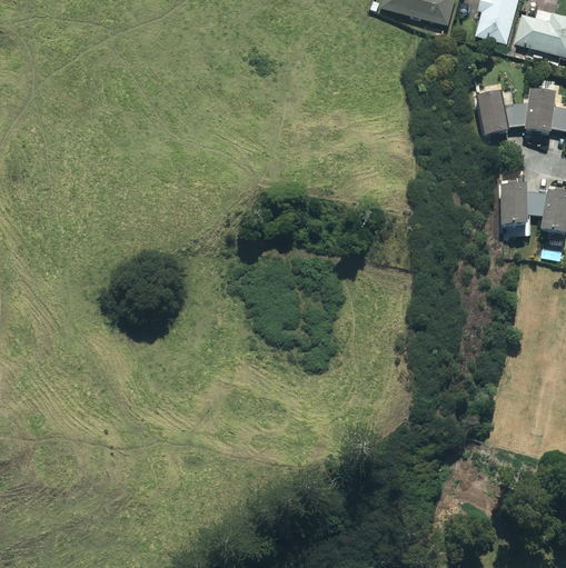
[(383,0),(380,8),(449,26),(456,0),(383,0)]
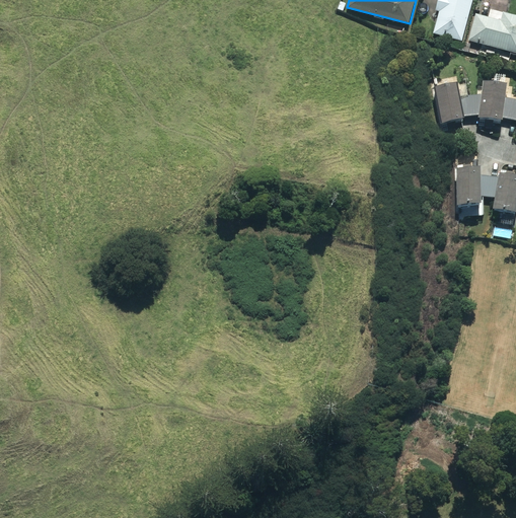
[(437,0),(435,10),(438,11),(433,31),(461,40),(471,0),(437,0)]
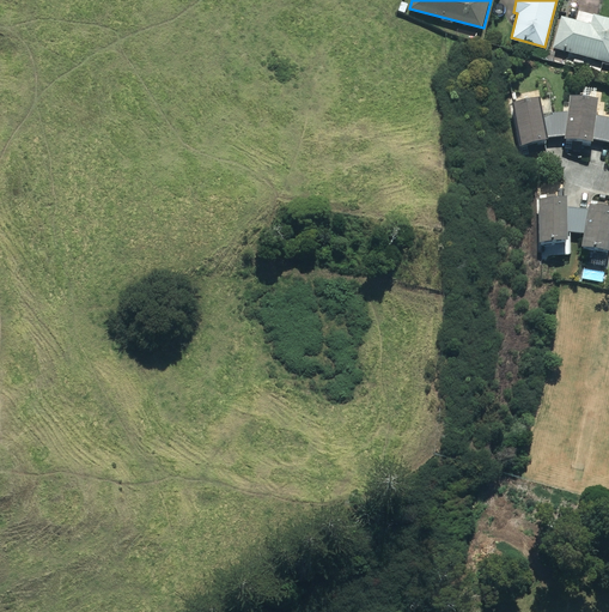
[(608,17),(592,13),(590,23),(561,14),(553,46),(608,60),(608,17)]
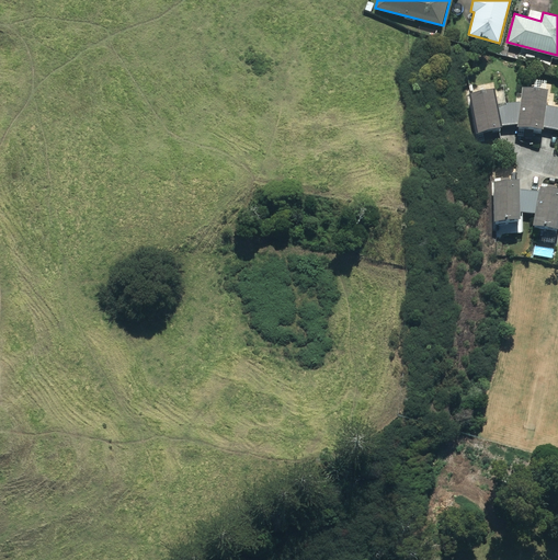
[(557,107),(548,106),(550,90),(524,87),(522,101),(499,102),(498,91),(470,96),(478,133),(505,127),(503,123),(520,122),(520,126),(546,128),(546,127),(557,129),(557,107)]
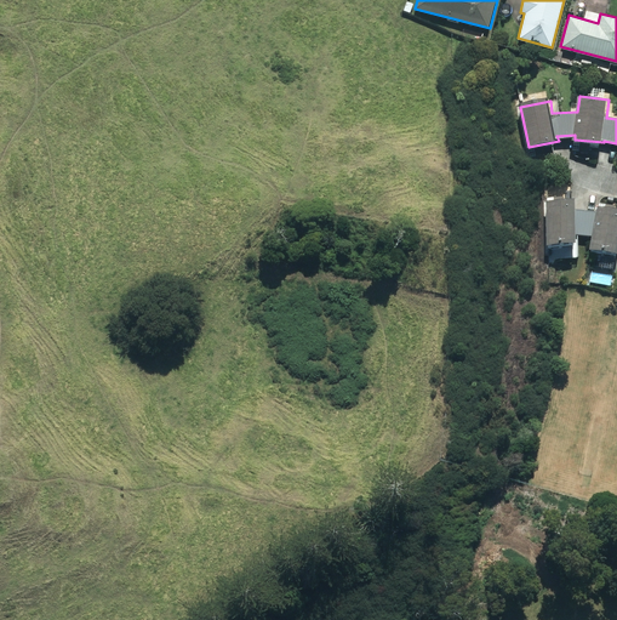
[(616,209),(598,206),(596,211),(578,210),(577,200),(547,203),(550,244),(581,242),(580,234),(593,235),(590,249),(616,252),(616,209)]
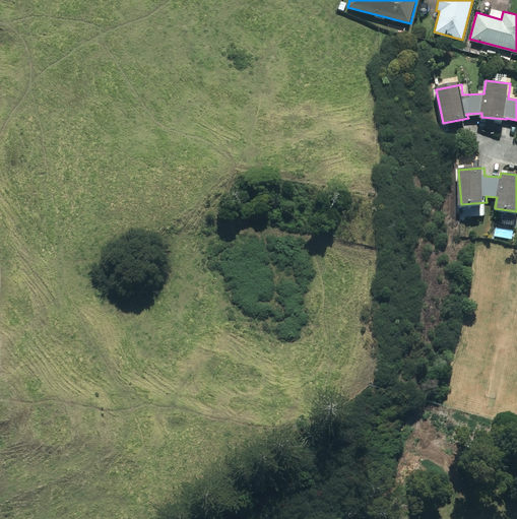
All buildings are outlined.
